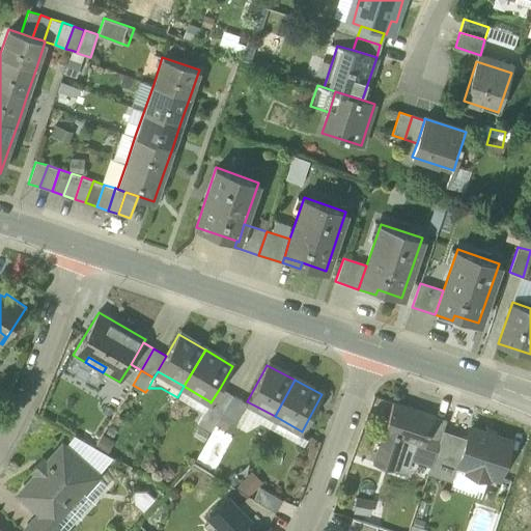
[(184,386),(177,397),(203,413),(206,409),(210,401),(184,386)]
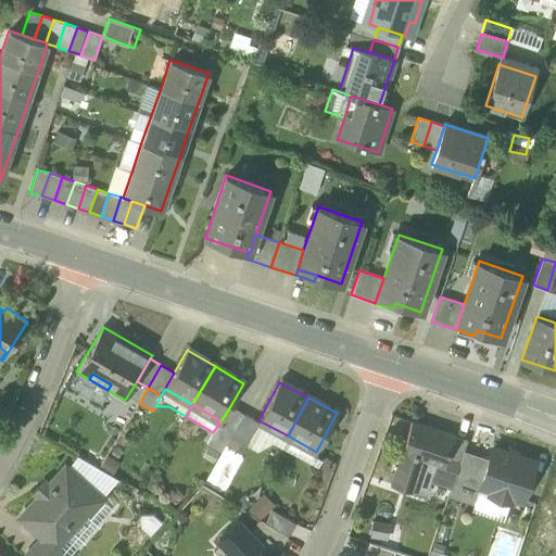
[(216,428),(230,436),(243,414),(230,406),(220,421),(219,420),(216,428)]
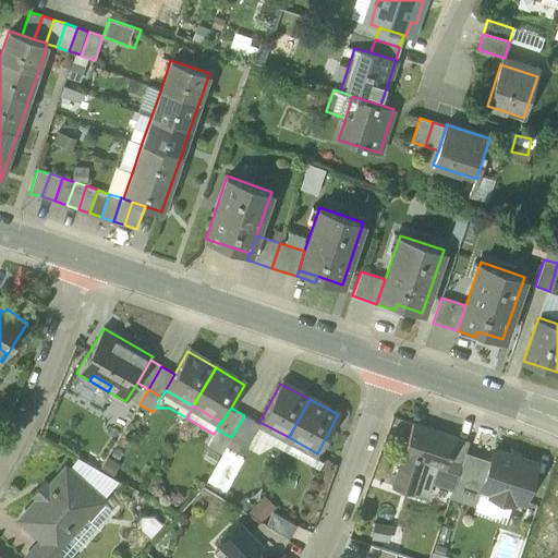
[(258,423),(244,415),(231,437),(247,447),(259,424),(258,423)]
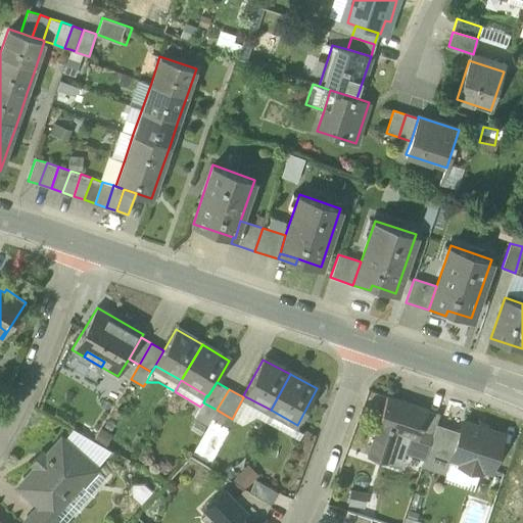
[(243,397),(232,419),(241,425),(256,417),(265,421),(271,410),(243,395),(242,396),(243,397)]
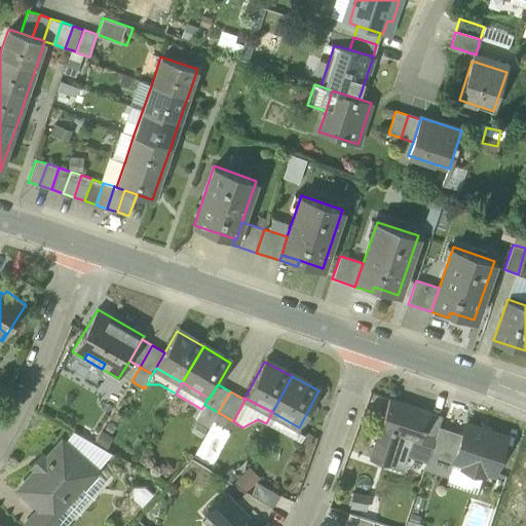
[(371,459),(390,465),(390,464),(398,443),(400,436),(410,439),(420,443),(430,412),(389,399),(379,429),(380,429),(371,459)]
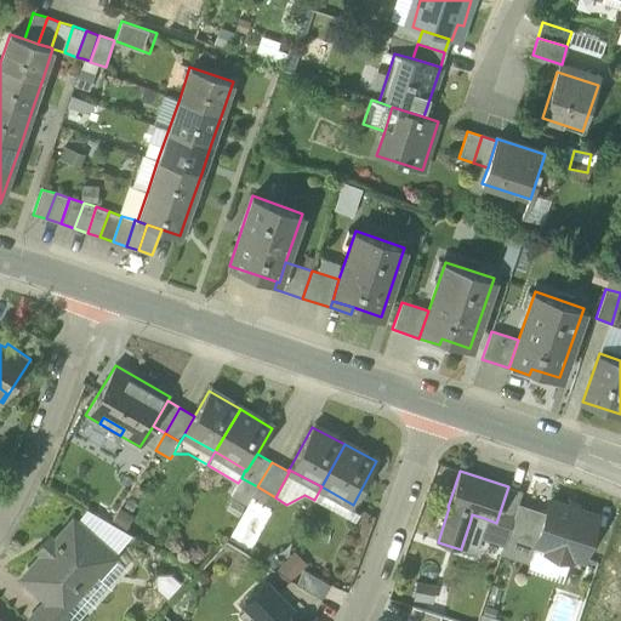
[(231,495),(246,505),(257,486),(241,478),(238,483),(231,495)]
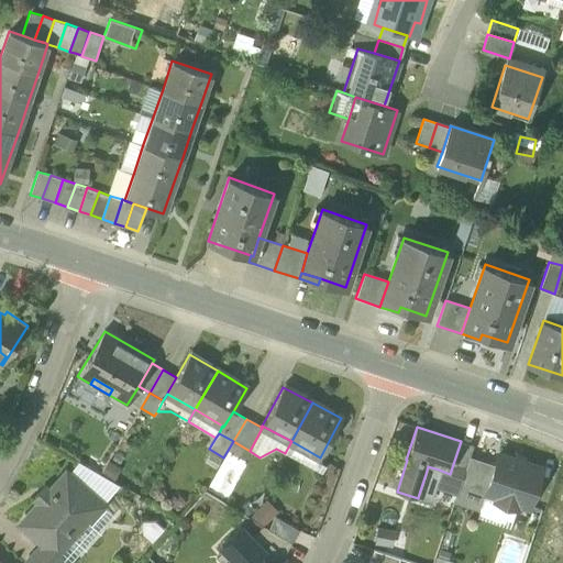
[(291,441),(285,453),(322,474),(327,465),(318,461),(320,457),(291,441)]
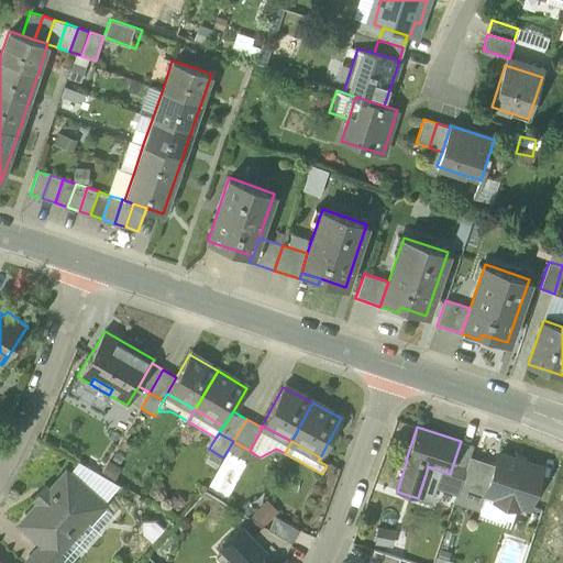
[(450,474),(462,477),(468,457),(473,445),(461,441),(450,474)]
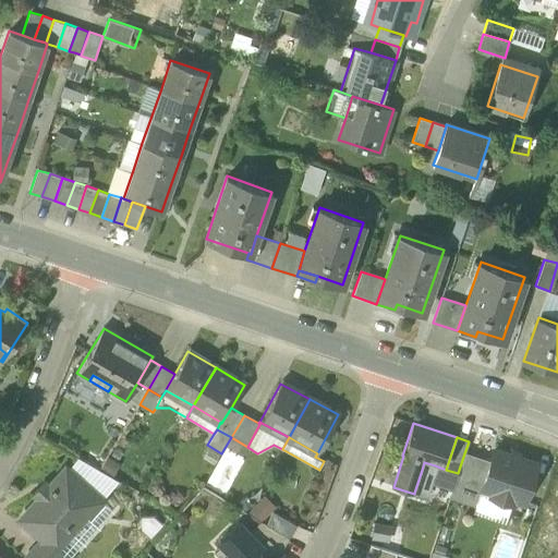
[(490,497),(511,504),(513,498),(524,502),(537,464),(494,450),(489,462),(481,488),(493,492),(490,497)]
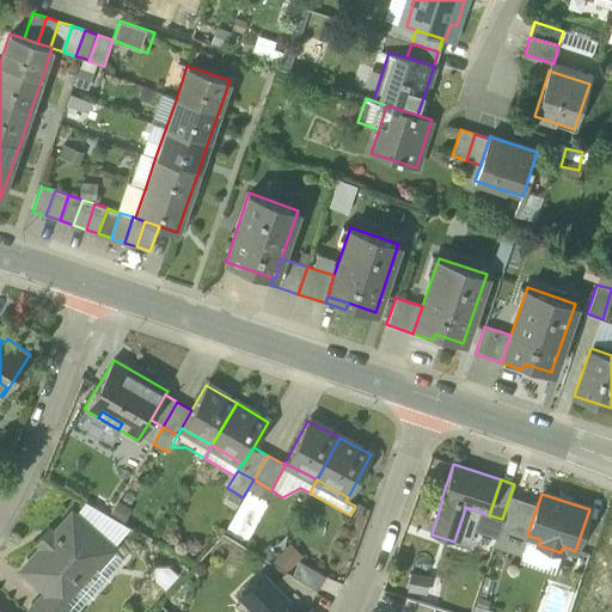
[(537,507),(509,497),(502,519),(500,527),(527,536),(537,507)]
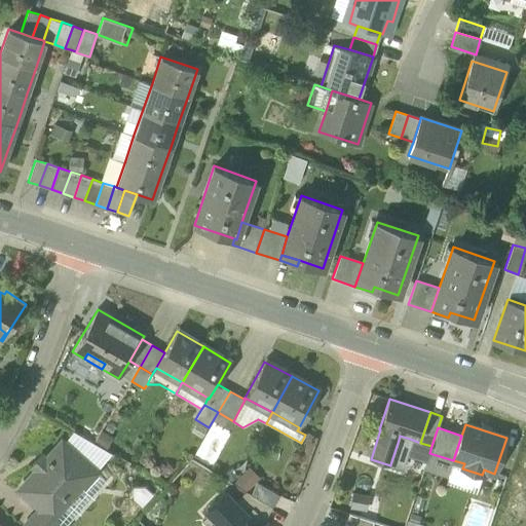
[(398,443),(407,446),(410,439),(400,436),(398,443)]
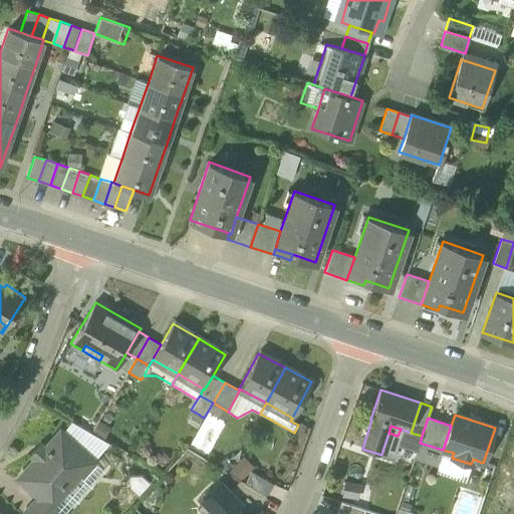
[(401,429),(398,436),(399,436),(397,443),(418,450),(420,443),(422,436),(411,433),(401,429)]
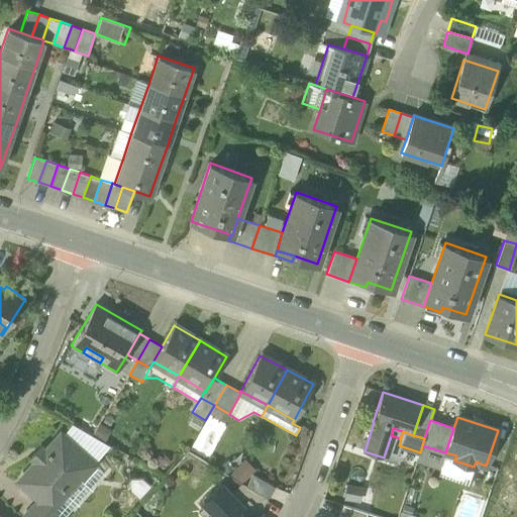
[(53,510),(54,509),(69,492),(64,488),(75,476),(79,480),(81,479),(94,463),(61,433),(46,450),(47,451),(36,463),(35,462),(19,480),(40,499),(53,510)]
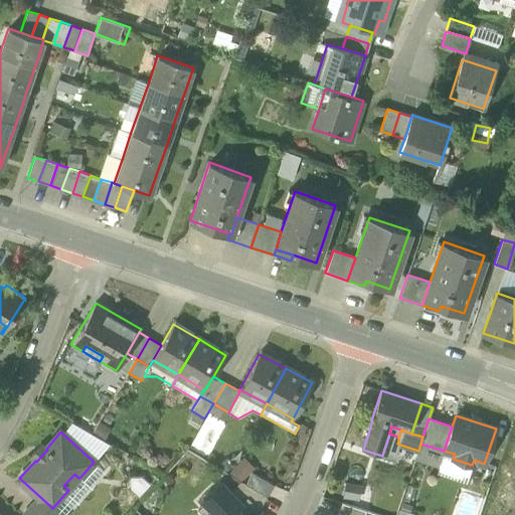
[(389,434),(382,455),(393,459),(397,444),(399,437),(398,437),(389,434)]
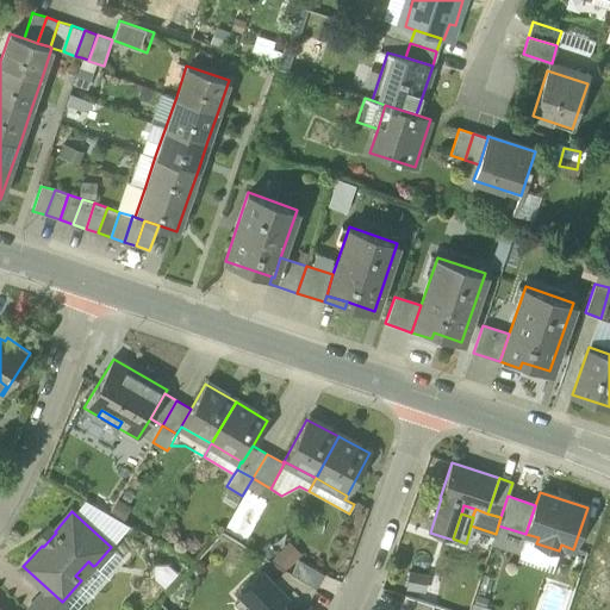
[(495,537),(522,546),(526,534),(498,526),(496,534),(495,537)]
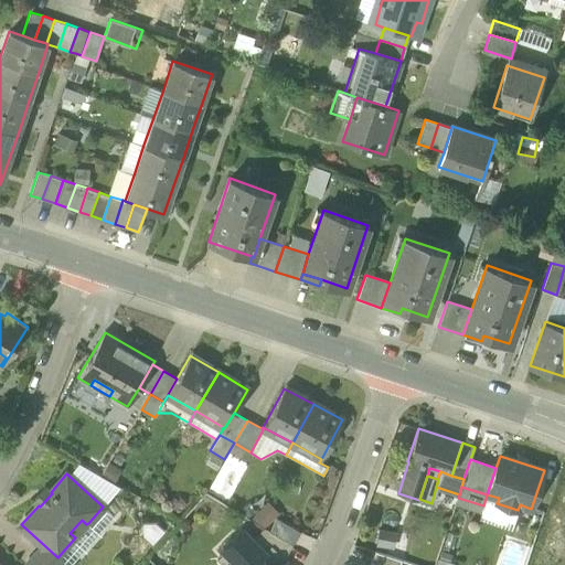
[(487,494),(483,505),(481,512),(478,520),(510,530),(518,510),(497,503),(499,498),(487,494)]
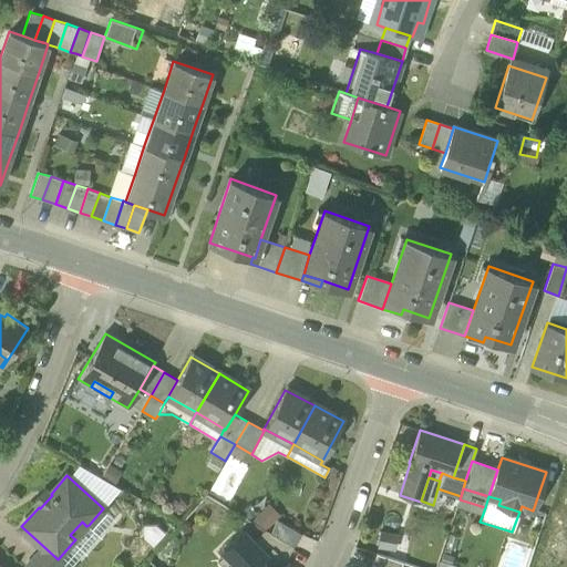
[(457,505),(483,514),(485,507),(460,500),(457,505)]
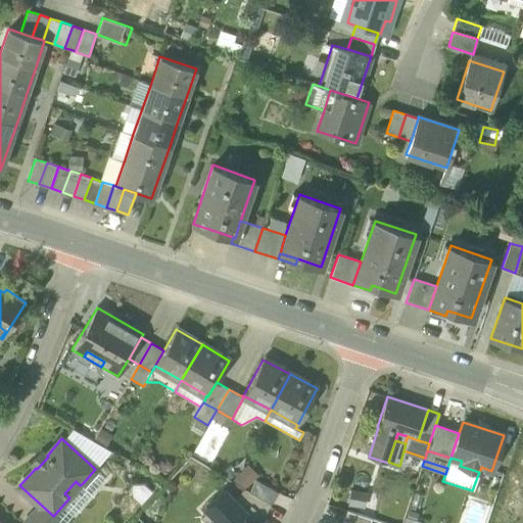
[(234,478),(245,488),(258,474),(247,464),(234,478)]
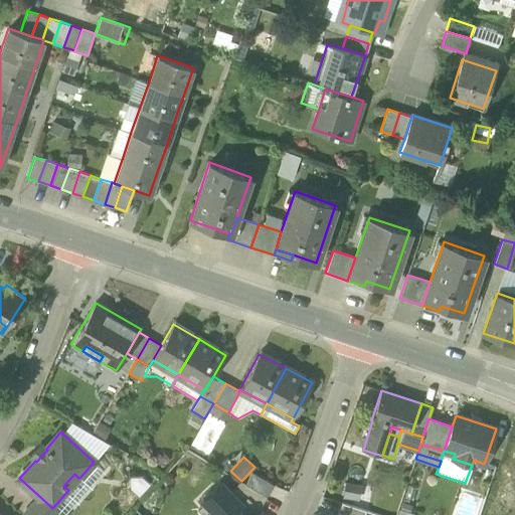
[(104,471),(94,462),(80,477),(91,486),(104,471)]
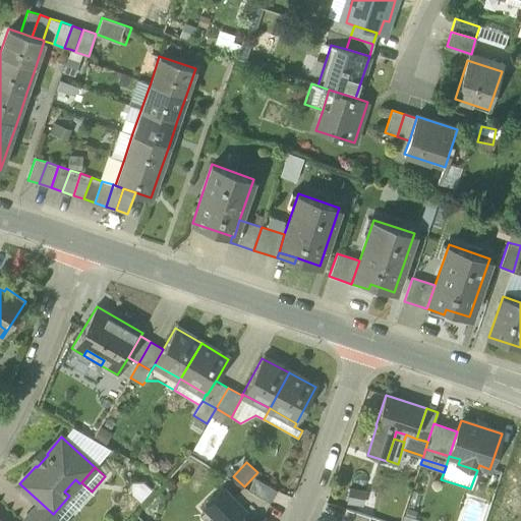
[(255,477),(248,489),(270,502),(277,490),(255,477)]
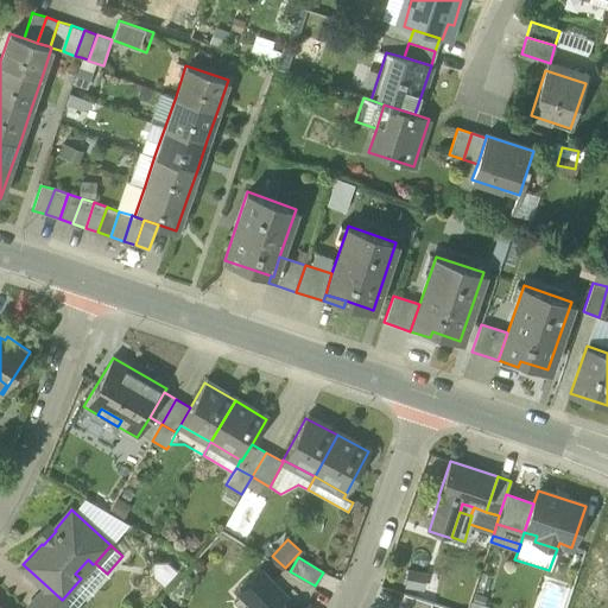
[(75,607),(107,574),(95,563),(93,564),(88,559),(75,574),(81,578),(63,599),(73,607),(75,607)]
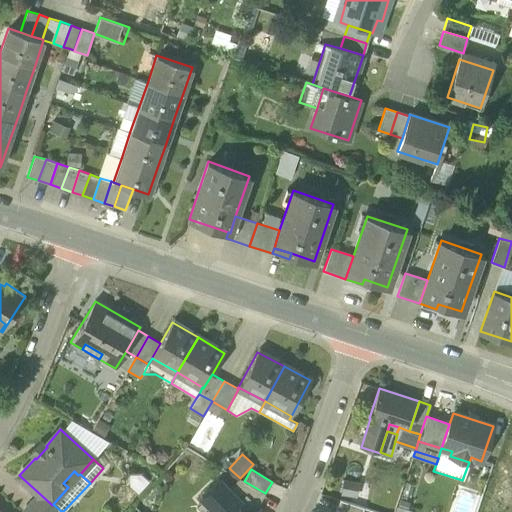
[(258,506),(265,493),(244,481),(240,478),(238,477),(227,488),(238,499),(242,496),(258,506)]
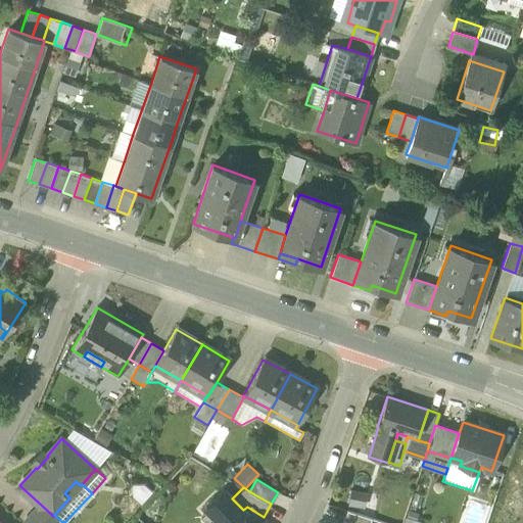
[(368,491),(349,489),(347,506),(365,509),(368,491)]
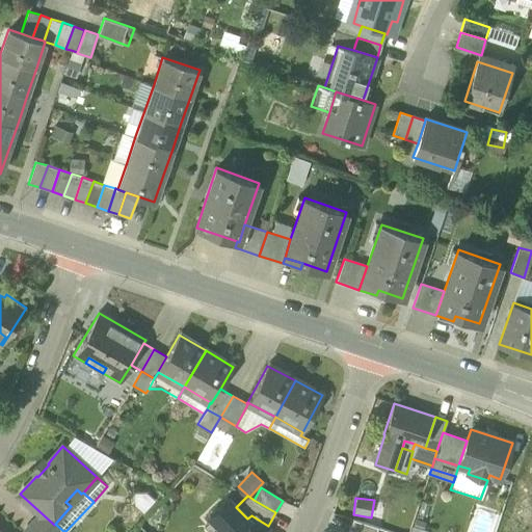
[(212,513),(230,531),(233,531),(247,519),(236,507),(228,499),(212,513)]
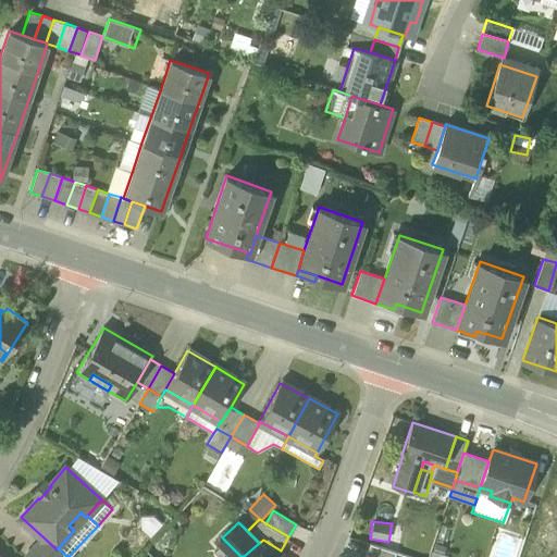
[(44,537),(25,556),(66,556),(58,548),(57,549),(44,537)]
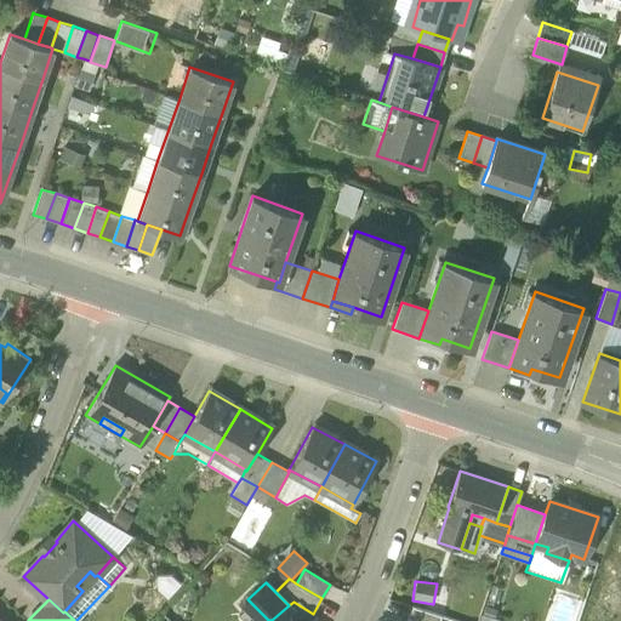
[(290,607),(289,605),(272,620),(295,620),(286,611),(290,607)]
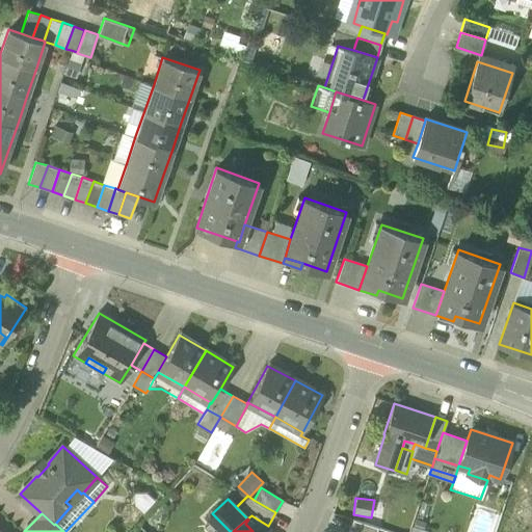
[(375,531),(378,528),(353,520),(347,531),(375,531)]
